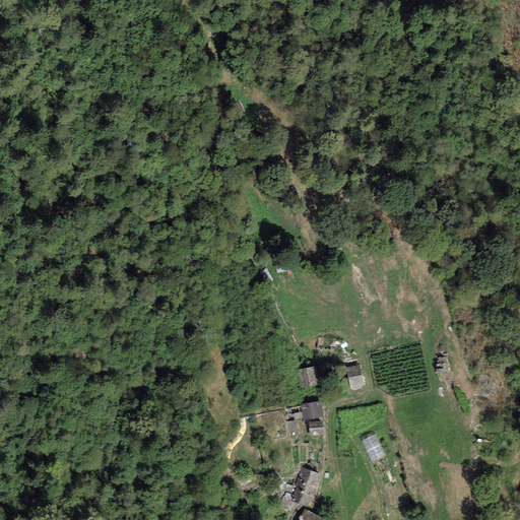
[(316,365),(297,370),(301,388),(320,384),(316,365)]
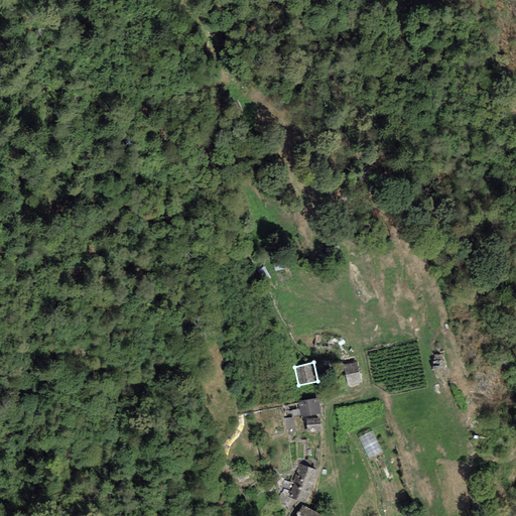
[(357,362),(343,366),(348,386),(363,382),(357,362)]
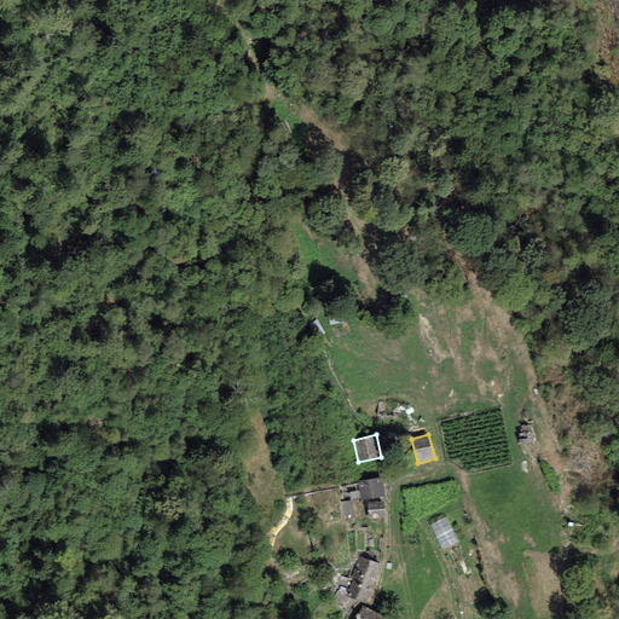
[(380,476),(357,482),(362,501),(385,496),(380,476)]
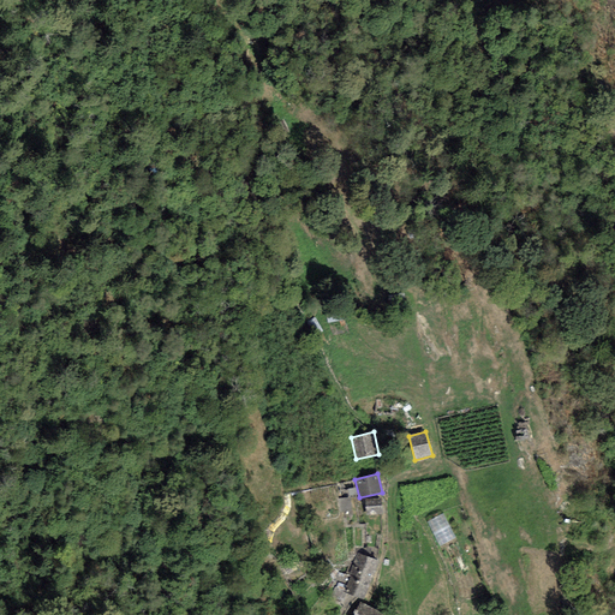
[(352,509),(351,496),(341,497),(342,509),(352,509)]
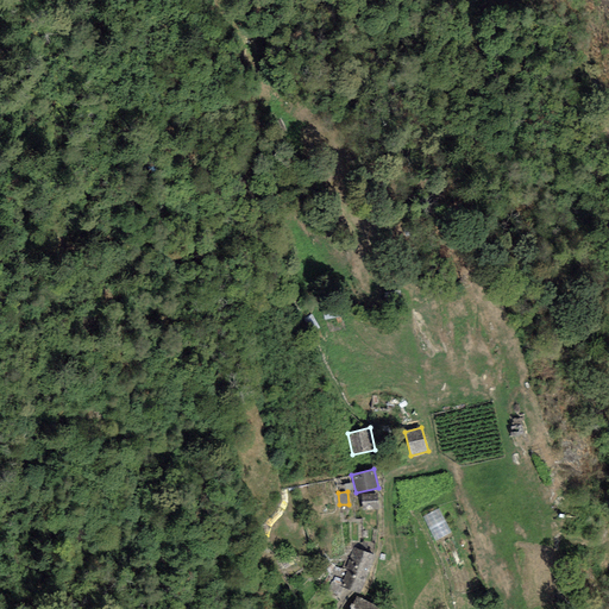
[(377,494),(362,495),(363,510),(378,509),(377,494)]
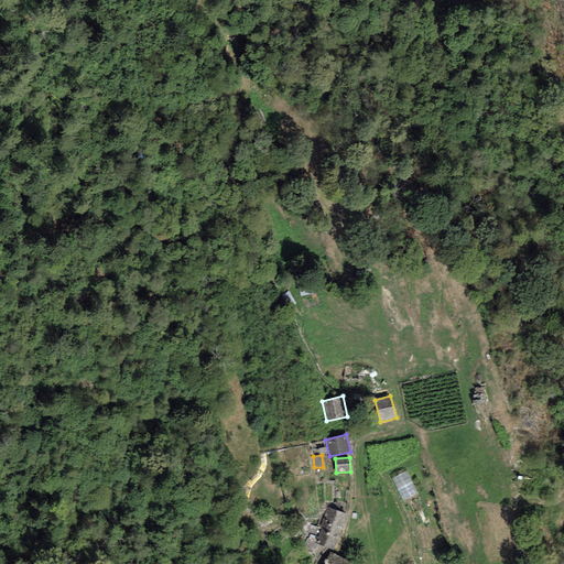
[(393,477),(403,499),(419,494),(409,470),(393,477)]
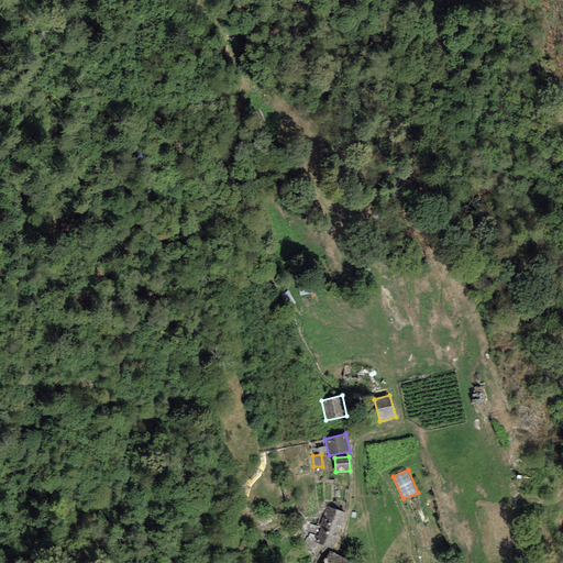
[(346,511),(327,505),(316,541),(334,547),(346,511)]
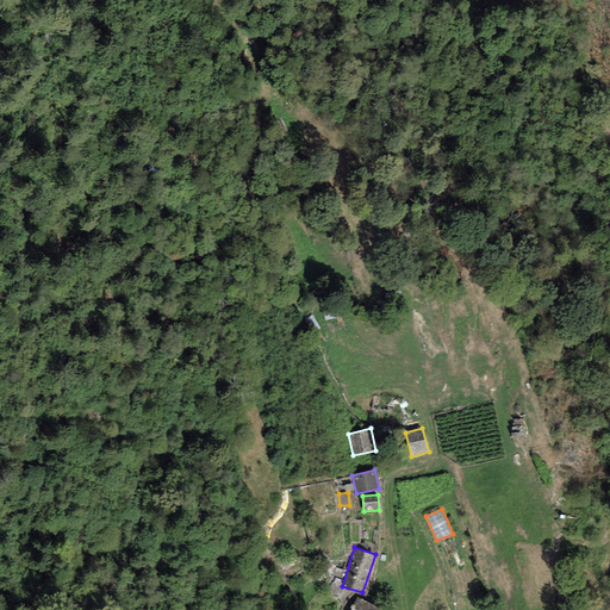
[(379,609),(380,608),(358,597),(350,609),(379,609)]
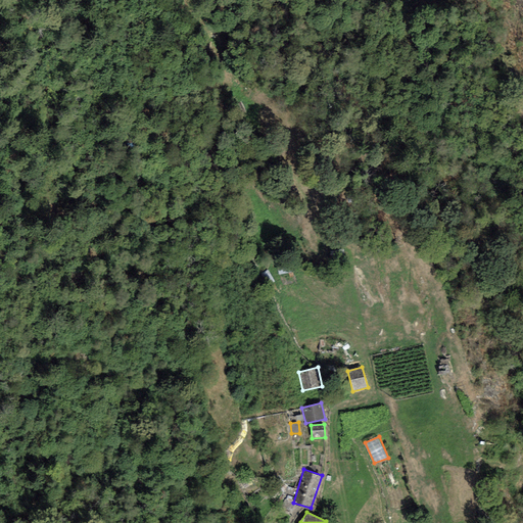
All buildings are outlined.
